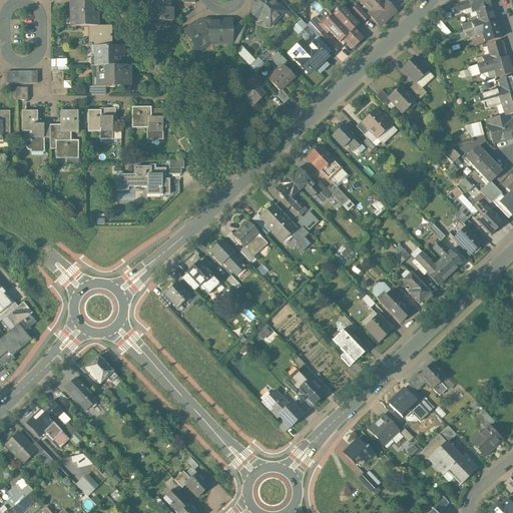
[(145,0),(146,10),(150,10),(169,10),(168,0),(145,0)]
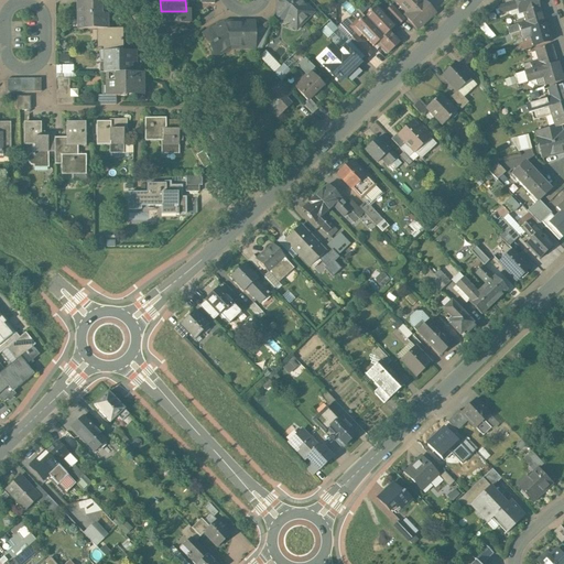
[(299,0),(280,0),(281,9),(278,12),(278,20),(294,19),(301,25),(313,13),(299,0)]
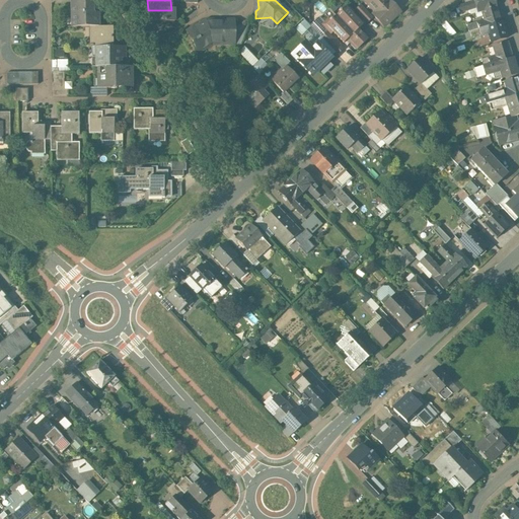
[(362,0),(362,1),(374,13),(388,0),(387,0),(362,0)]
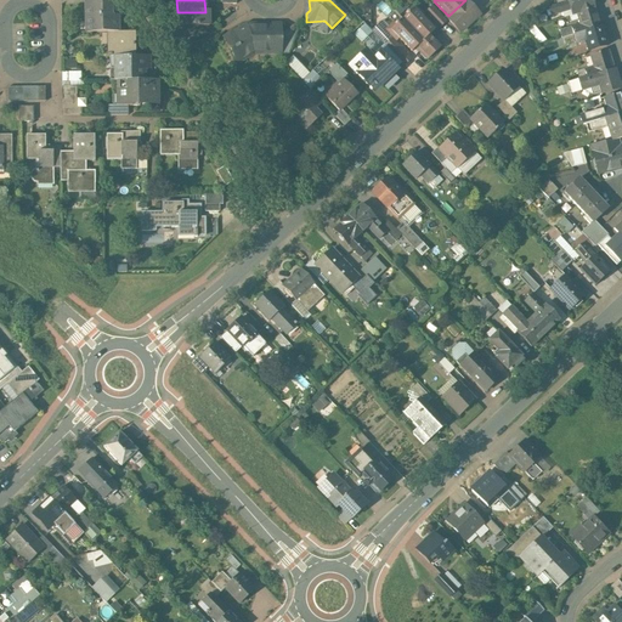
[(448,16),(446,18),(459,33),(461,33),(479,16),(464,0),(465,0),(448,16)]
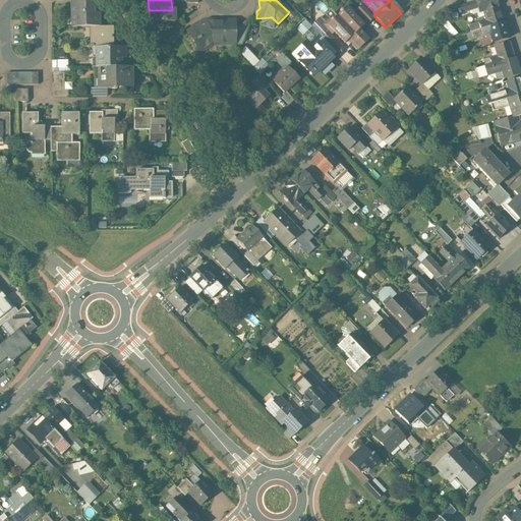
[(496,0),(474,0),(475,2),(477,9),(479,13),(483,12),(498,7),(496,0)]
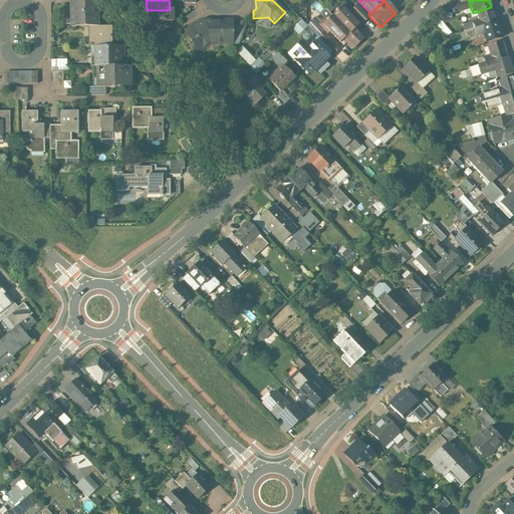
[(469,2),(459,6),(461,12),(471,9),(469,2)]
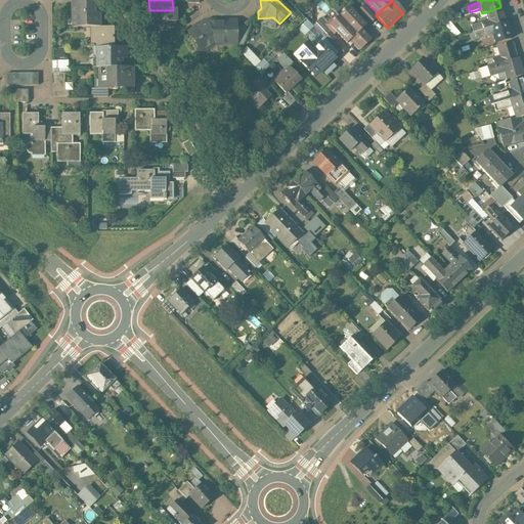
[(90,3),(76,4),(76,28),(91,28),(99,28),(99,7),(99,6),(93,6),(93,3),(90,3)]
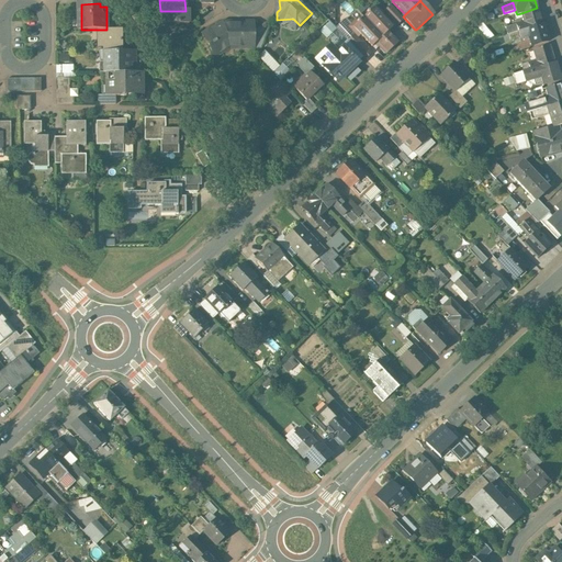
[(403,20),(390,6),(384,11),(397,25),(403,20)]
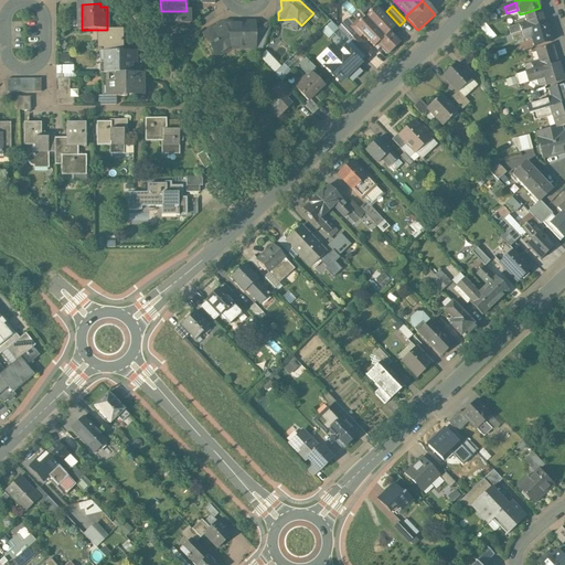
[(370,13),(361,22),(360,21),(359,21),(360,23),(355,28),(374,48),(377,44),(383,51),(385,49),(390,54),(400,44),(390,33),(394,28),(375,8),(371,12),(370,11),(369,12),(370,13)]
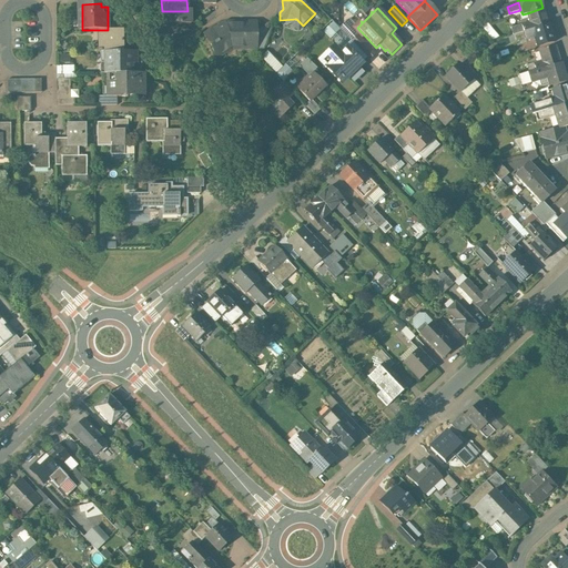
[(543,8),(527,13),(530,21),(533,30),(548,24),(543,8)]
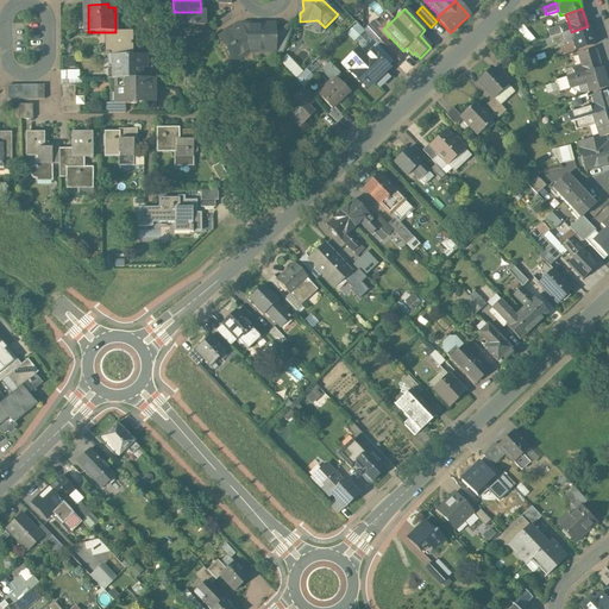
[(201,12),(179,12),(180,26),(203,26),(203,19),(202,19),(202,12),(201,12)]
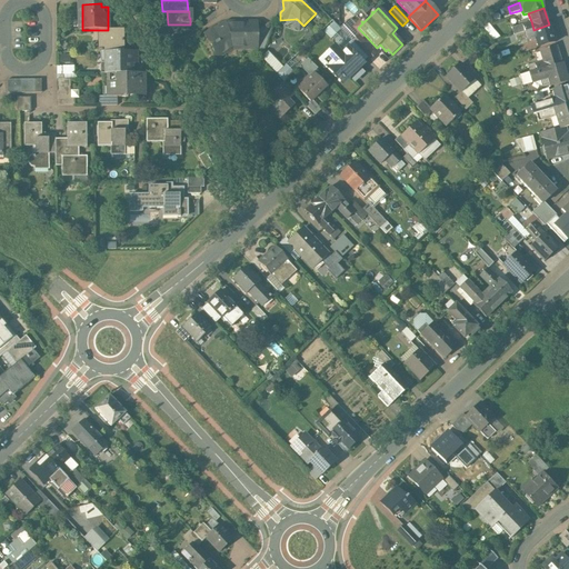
[(531,21),(522,25),(525,32),(533,30),(531,21)]
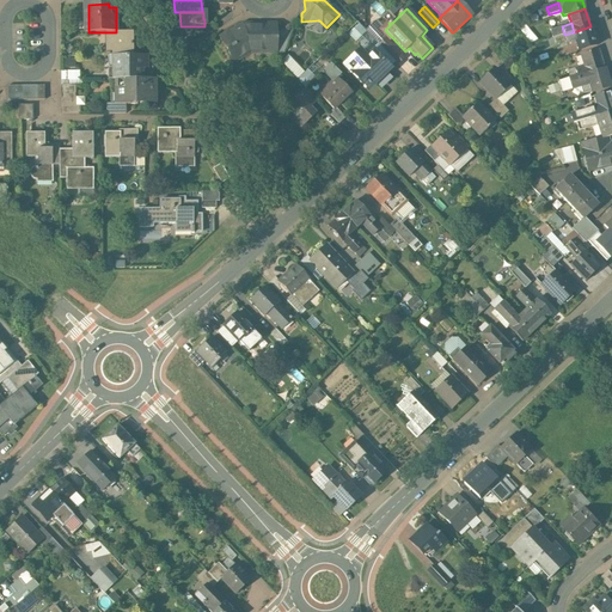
[(359,24),(353,30),(349,34),(354,37),(355,38),(356,38),(357,38),(359,37),(366,31),(359,24)]
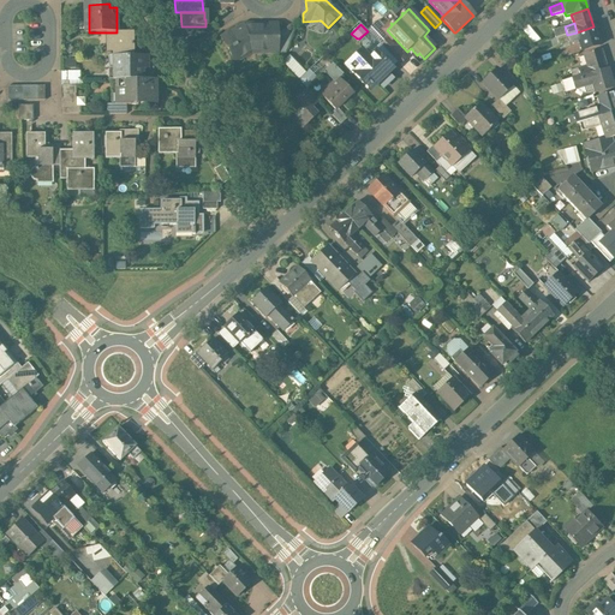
[(263,29),(252,30),(251,28),(251,27),(250,27),(249,25),(242,25),(243,30),(240,30),(222,40),(231,57),(232,58),(233,58),(234,59),(237,59),(238,59),(239,59),(251,52),(273,52),(273,55),(279,55),(278,31),(278,27),(263,27),(263,29)]
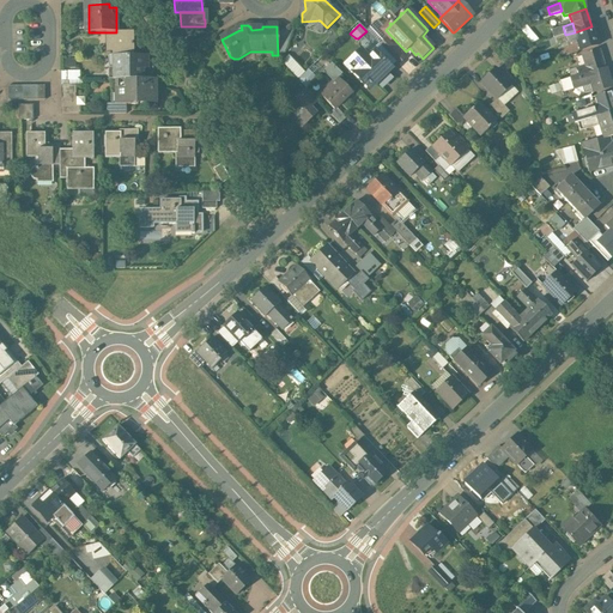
[(596,46),(592,26),(575,32),(577,40),(581,50),(596,46)]
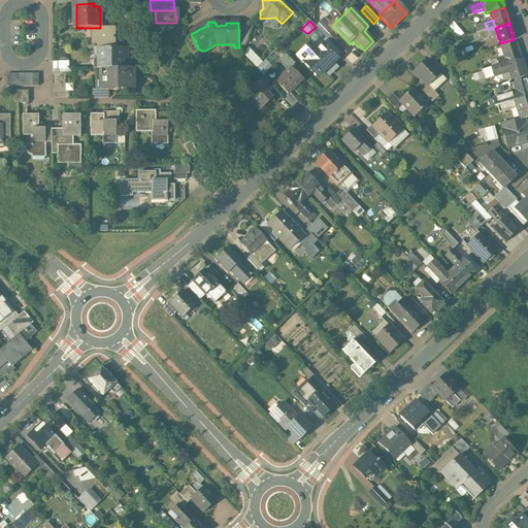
[(252,27),(238,27),(239,47),(244,47),(252,27)]
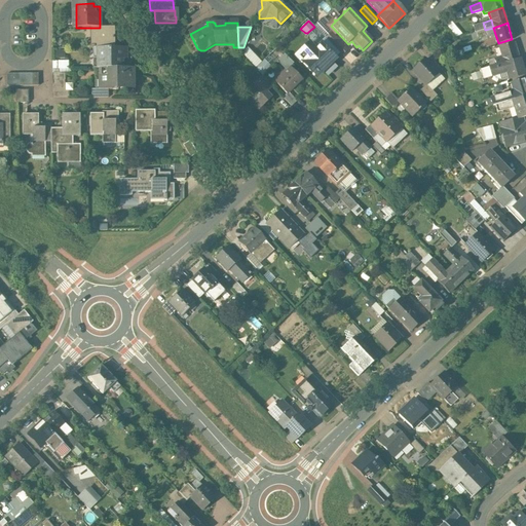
[(100,28),(91,28),(90,48),(92,48),(114,48),(114,28),(100,28)]
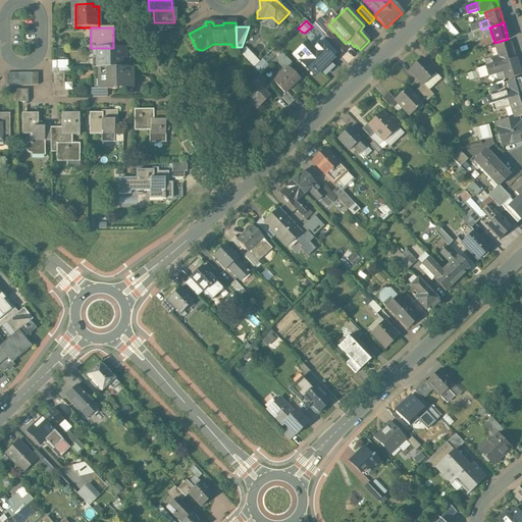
[(489,28),(481,30),(483,37),(491,34),(489,28)]
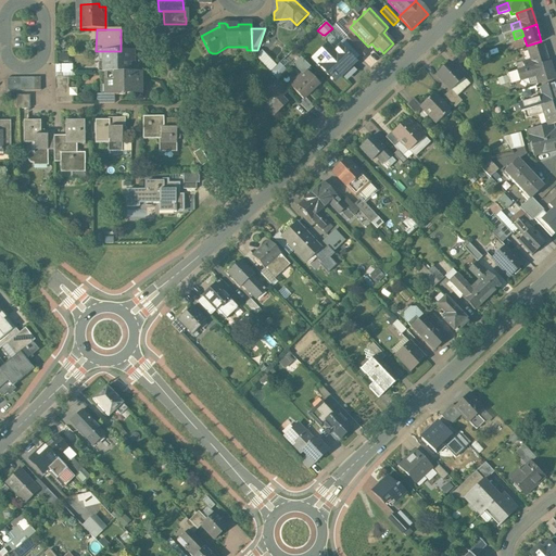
[(508,34),(497,37),(498,41),(506,39),(507,41),(515,39),(513,32),(508,34)]
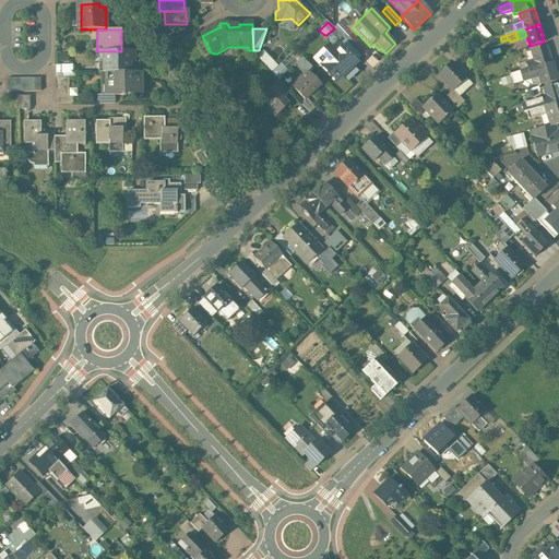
[(369,54),(352,35),(346,40),(364,59),(369,54)]
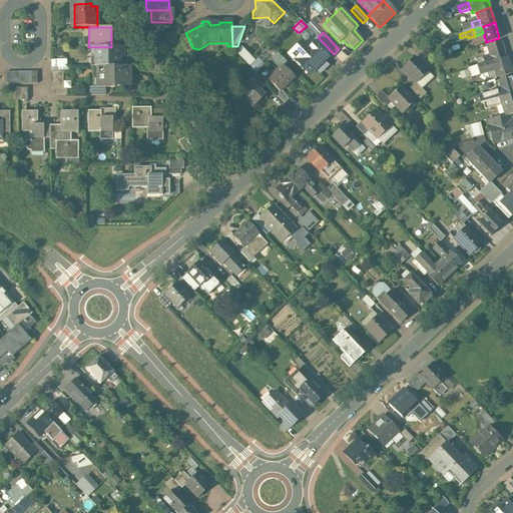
[(501,42),(487,46),(489,55),(492,62),(505,57),(501,42)]
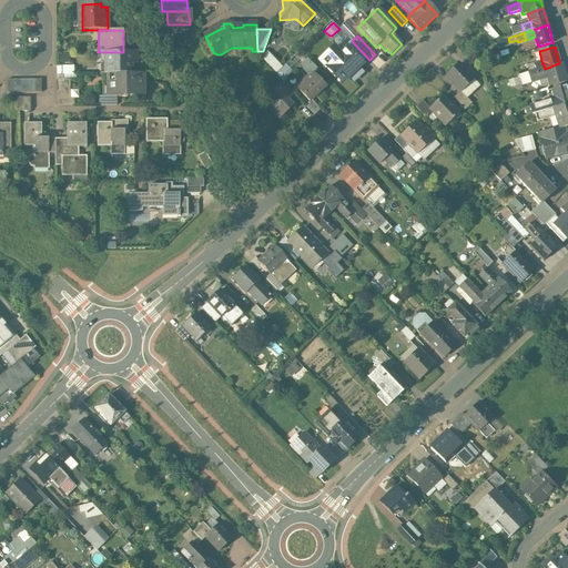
[(333,48),(320,61),(341,83),(348,77),(351,79),(357,73),(355,70),(363,63),(347,48),(341,54),(333,48)]
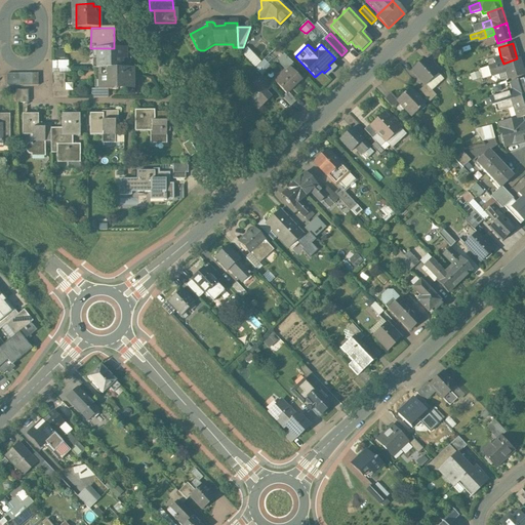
[(261,74),(275,64),(269,55),(260,63),(249,47),(244,51),(261,74)]
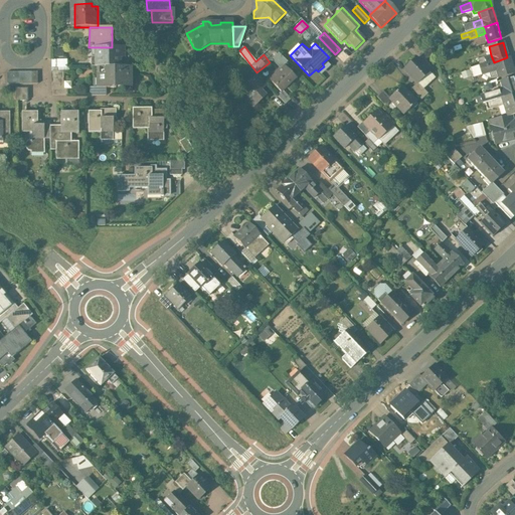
[(112,47),(91,47),(91,48),(93,48),(93,59),(96,59),(96,66),(95,66),(95,67),(98,67),(118,67),(118,58),(122,58),(122,57),(122,47),(112,47)]
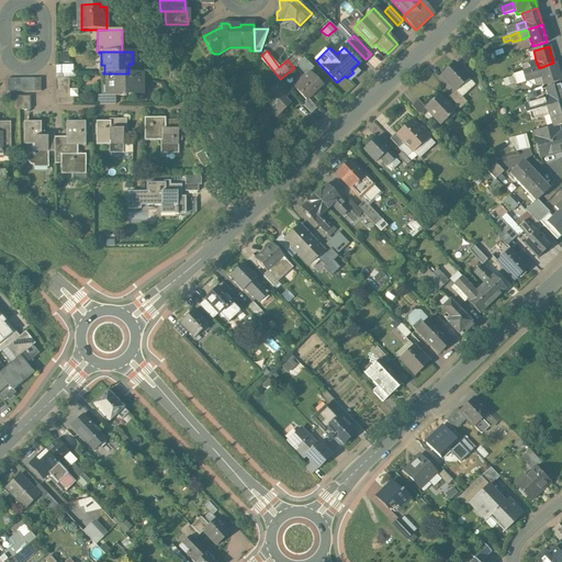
[(312,66),(304,59),(300,63),(307,70),(312,66)]
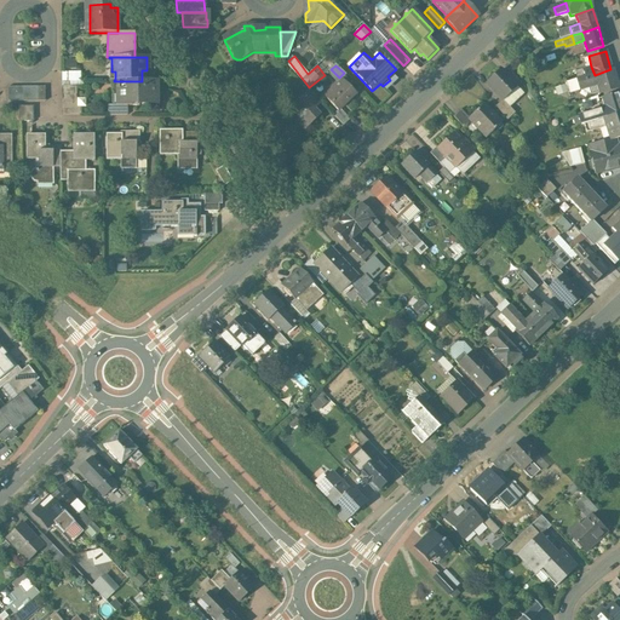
[(591,67),(583,69),(585,78),(595,75),(591,67)]
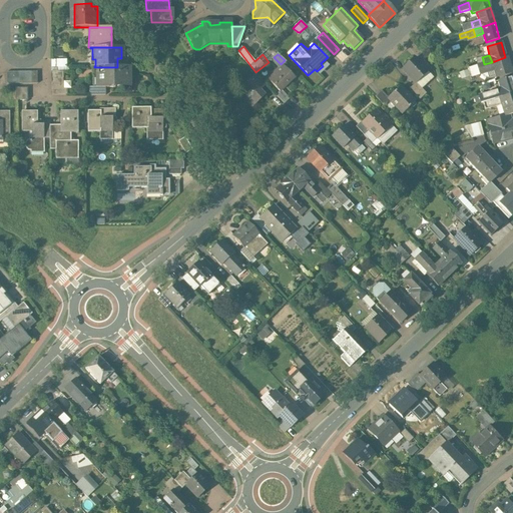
[(128,57),(121,57),(121,58),(117,58),(117,67),(128,67),(128,57)]
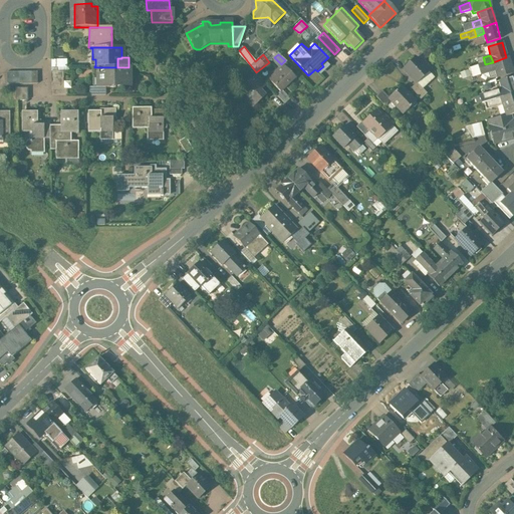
[(512,73),(507,57),(506,57),(493,62),(495,70),(497,77),(497,78),(512,73)]
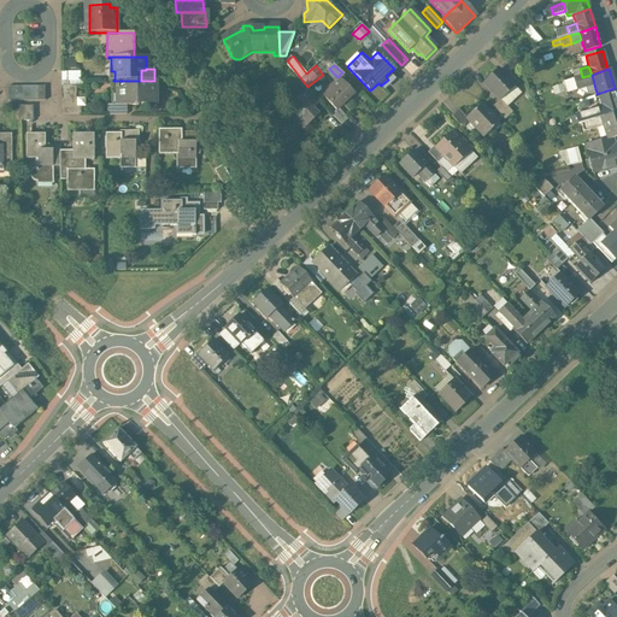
[(81,70),(63,71),(63,83),(81,83),(81,70)]
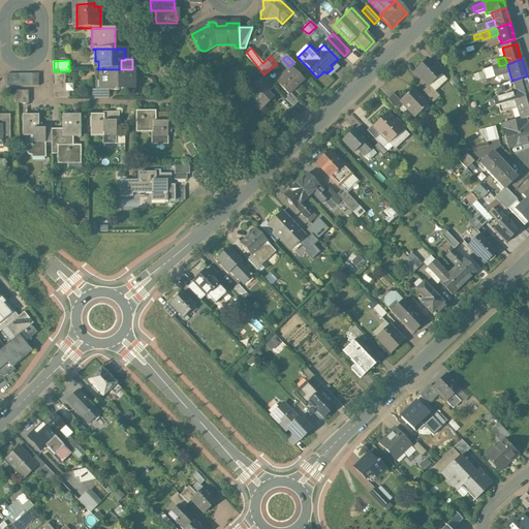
[(441,71),(435,65),(432,67),(427,61),(414,72),(428,87),(429,87),(439,75),(438,74),(441,71)]
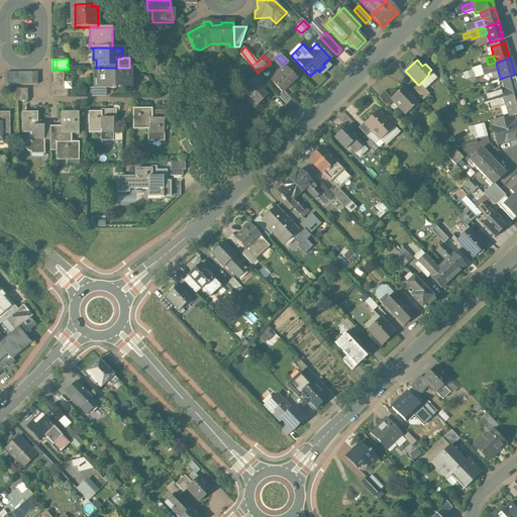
[(488,65),(473,69),(476,78),(498,71),(496,63),(488,65)]
